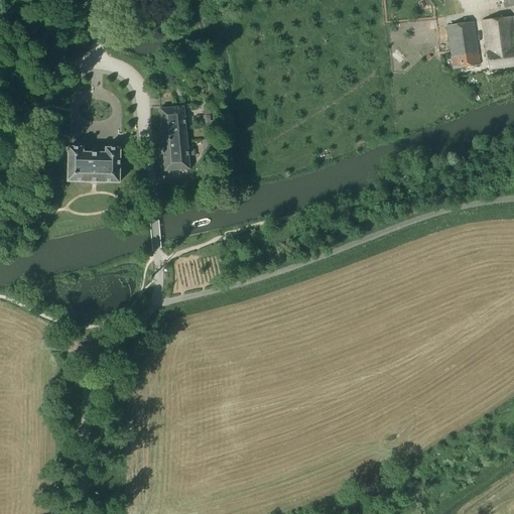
[(484,19),(488,45),(489,52),(487,52),(488,59),(490,58),(491,68),(513,63),(513,15),(483,19),(484,19)]
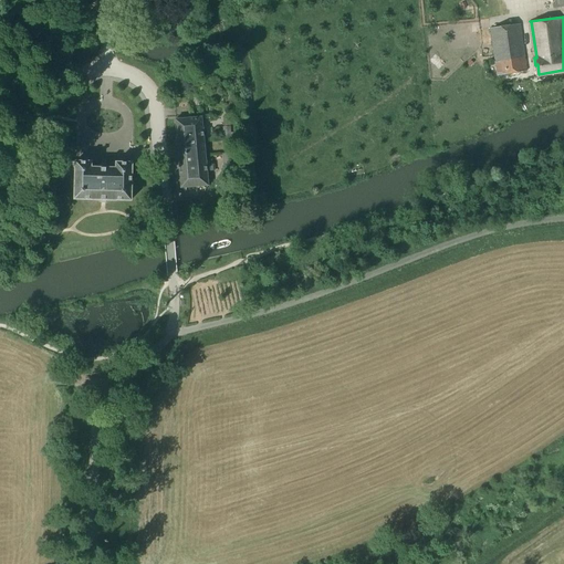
[(522,22),(492,27),(499,73),(529,70),(522,22)]
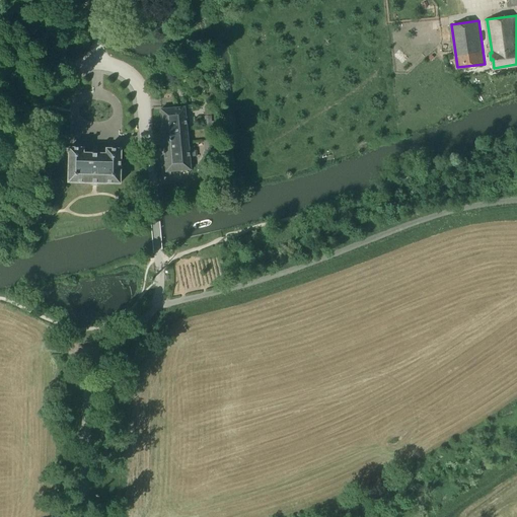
[(221,120),(218,120),(213,120),(212,104),(206,105),(207,114),(206,115),(207,122),(203,122),(203,125),(218,124),(221,124),(221,120)]
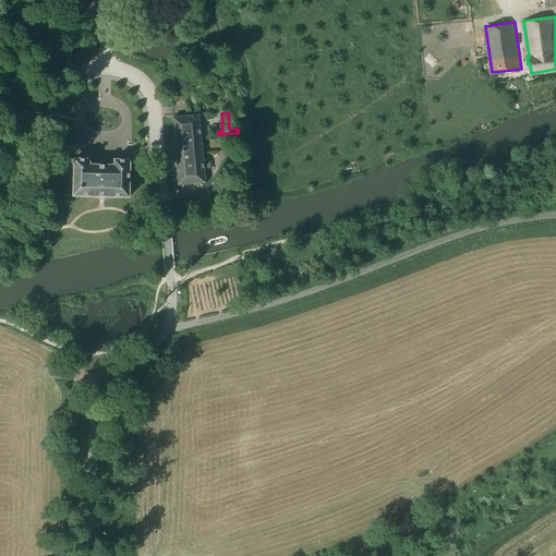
[(174,116),(176,123),(180,183),(207,181),(206,167),(213,166),(212,160),(205,160),(201,113),(174,116)]
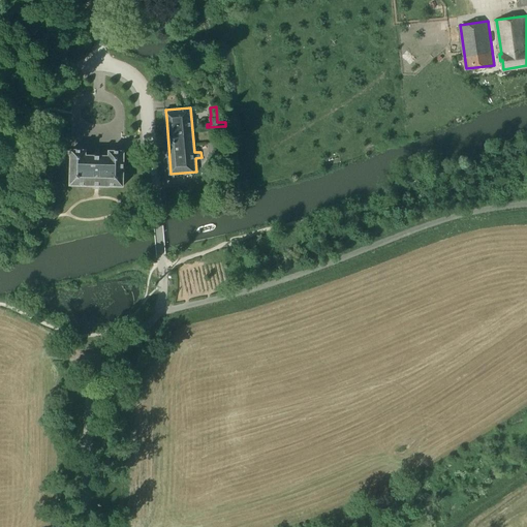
[(219,142),(210,143),(212,158),(220,157),(219,142)]
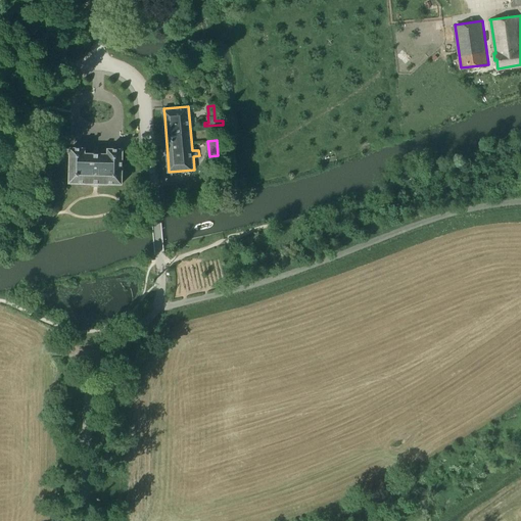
[(124,148),(109,148),(109,153),(97,153),(86,152),(86,147),(72,147),(64,147),(64,152),(54,152),(54,161),(64,161),(64,164),(72,164),(70,180),(70,182),(86,182),(97,183),(108,183),(123,183),(123,182),(124,148)]
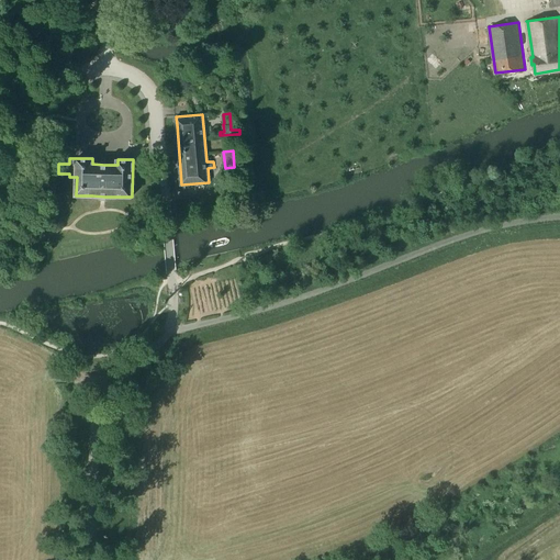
All buildings are outlined.
